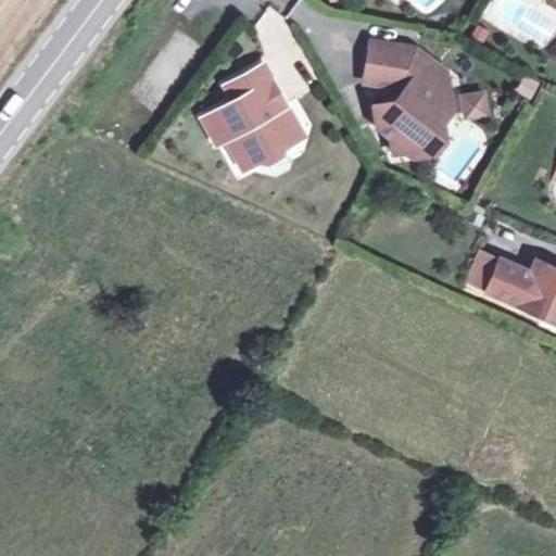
[(416,42),(374,37),(367,75),(400,79),(407,85),(394,103),(387,97),(376,101),(378,121),(392,130),(394,147),(415,144),(416,148),(434,146),(446,129),(444,116),(456,99),(455,87),(444,79),(453,65),(416,42)]
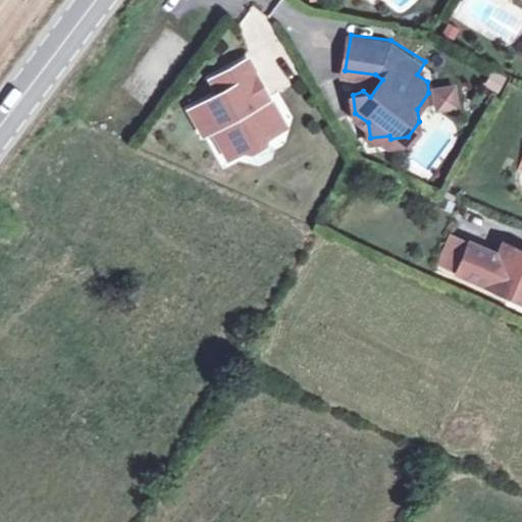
[(257,71),(249,57),(214,76),(223,91),(193,108),(206,132),(214,126),(230,154),(247,145),(254,148),(267,140),(270,132),(279,125),(272,114),(278,110),(269,94),(265,95),(254,74),(257,71)]
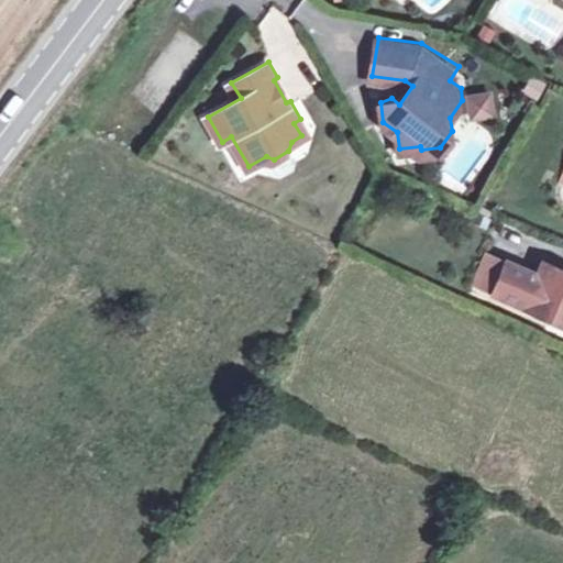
[(529,75),(522,92),(538,99),(545,80),(529,75)]
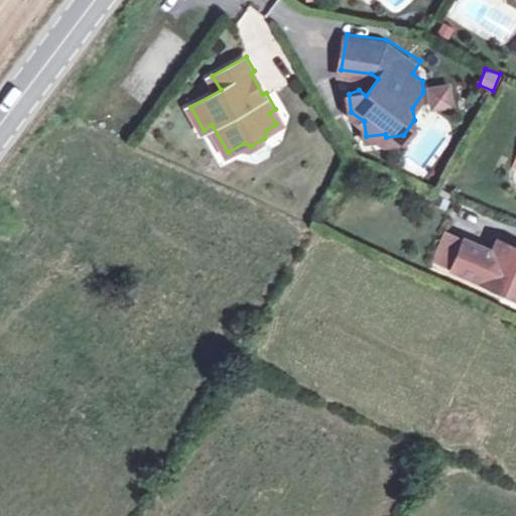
[(453,83),(426,85),(427,110),(455,108),(453,83)]
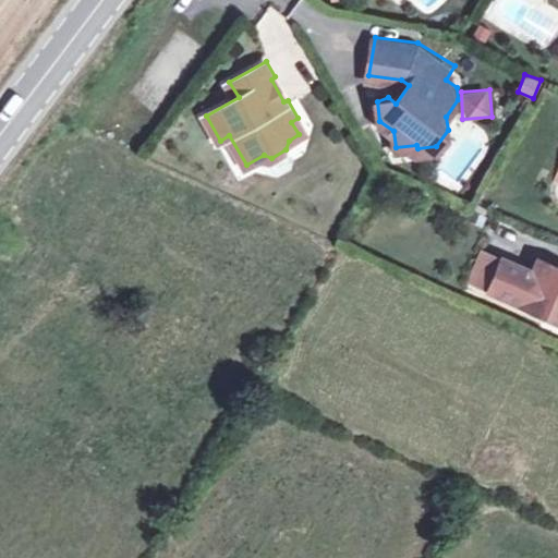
[(305,131),(298,118),(291,122),(299,134),(305,131)]
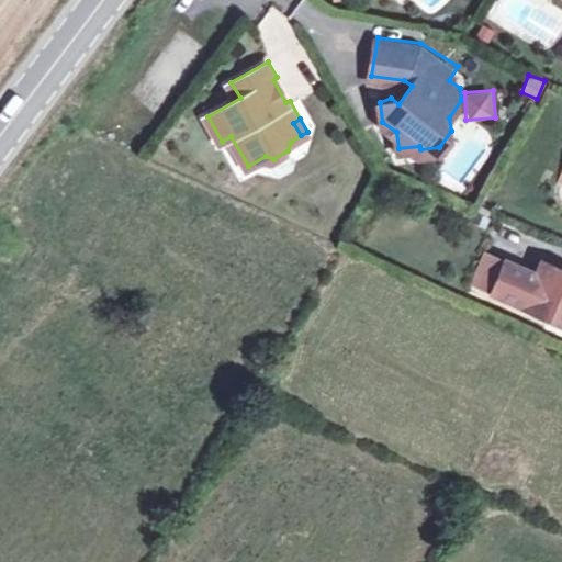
[(505,260),(491,292),(561,322),(561,269),(540,260),(535,272),(505,260)]
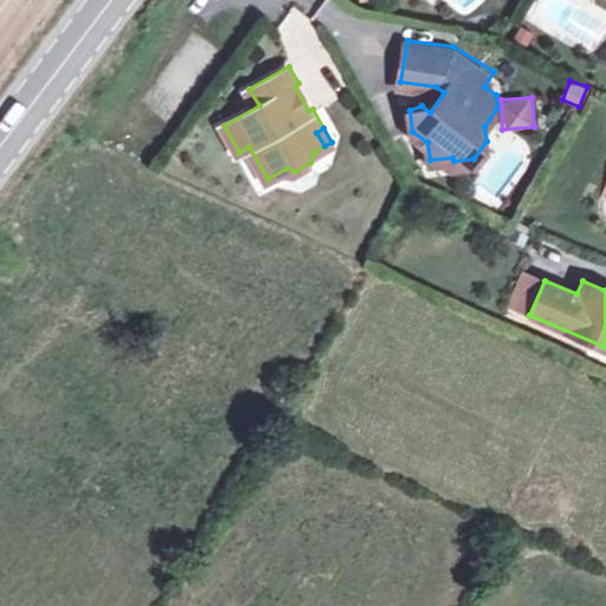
All buildings are outlined.
